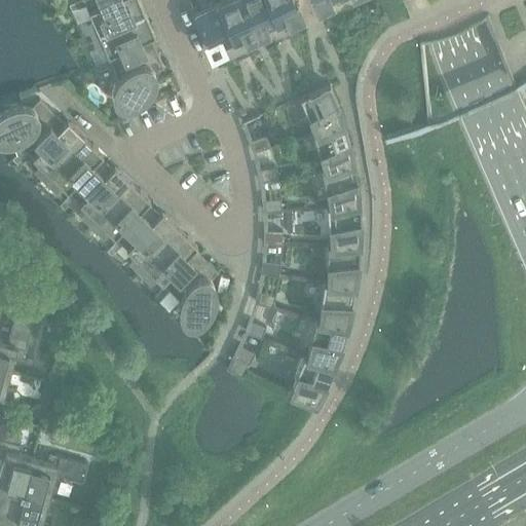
[(71,9),(78,6),(76,0),(69,3),(71,9)]
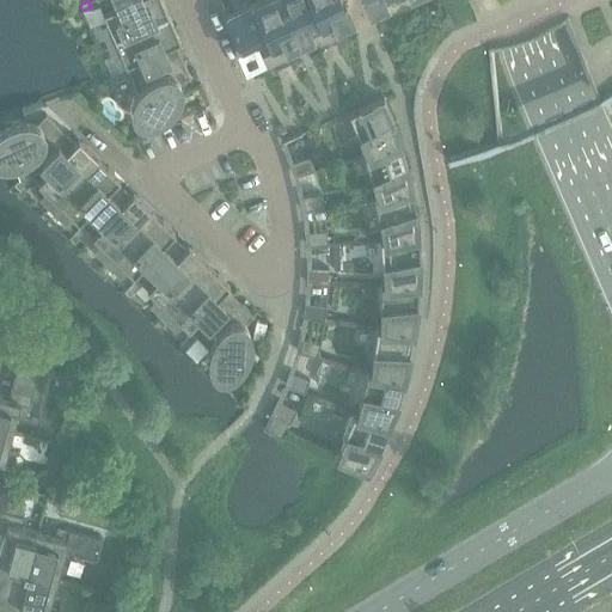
[(98,0),(89,0),(91,7),(99,4),(106,20),(103,22),(103,26),(104,30),(105,35),(106,38),(165,13),(160,0),(98,0)]
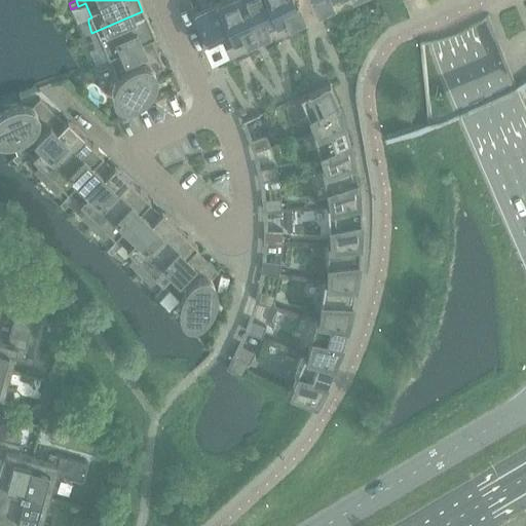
[(250,36),(256,33),(241,0),(222,0),(217,2),(233,38),(248,32),(250,36)]
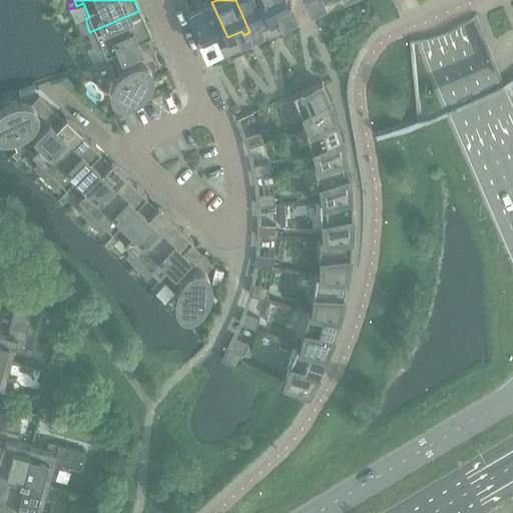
[(269,19),(261,0),(235,0),(249,32),(255,29),(254,26),(269,19)]
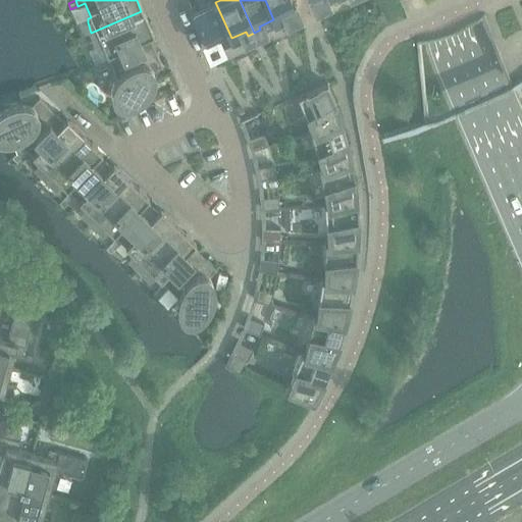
[(291,17),(298,13),(292,0),(265,0),(273,19),(289,13),(291,17)]
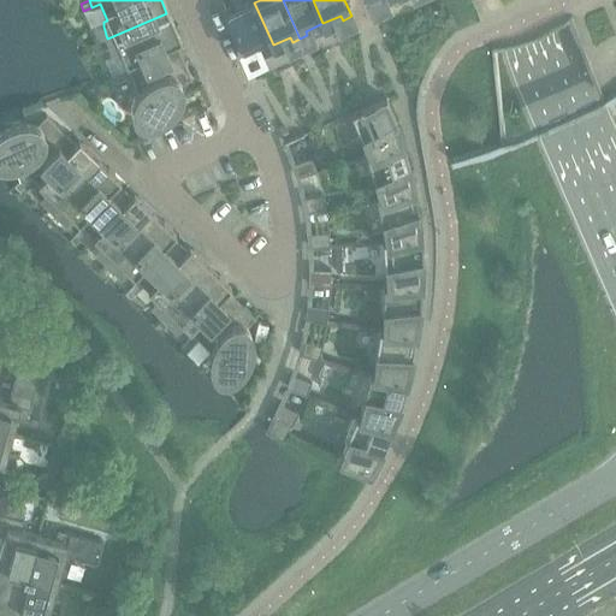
[(255,53),(273,45),(254,3),(227,15),(248,60),(256,57),(255,53)]
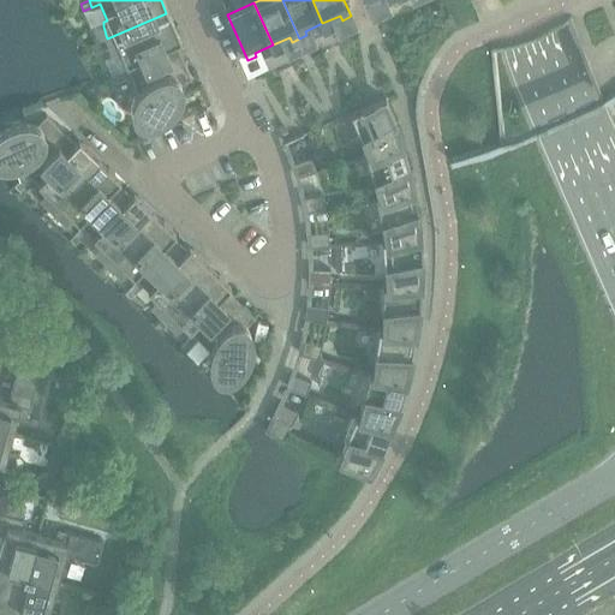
[(174,24),(172,25),(166,13),(107,39),(109,42),(112,46),(114,49),(117,53),(120,51),(127,67),(129,71),(179,49),(173,35),(178,33),(174,24)]
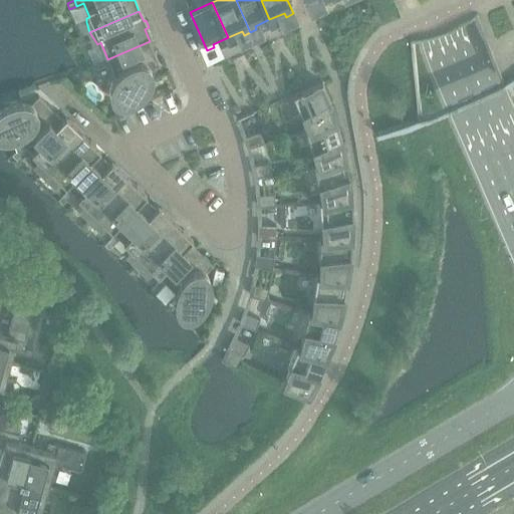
[(146,70),(160,64),(150,41),(107,59),(106,56),(99,59),(102,65),(109,62),(114,75),(111,80),(109,87),(109,90),(110,94),(115,99),(118,100),(122,100),(131,98),(137,94),(138,93),(143,89),(145,87),(148,82),(149,79),(146,70)]
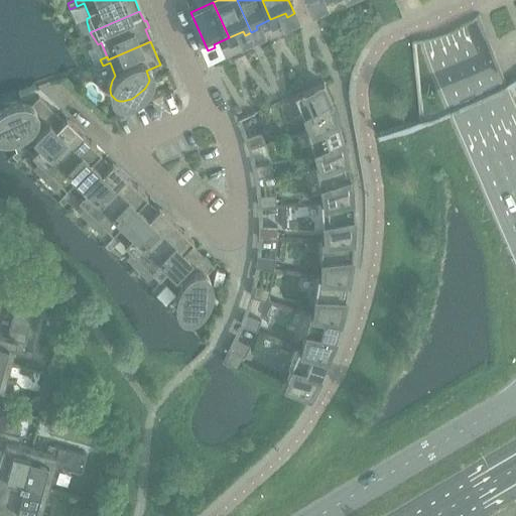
[(96,69),(103,66),(100,59),(93,62),(96,69)]
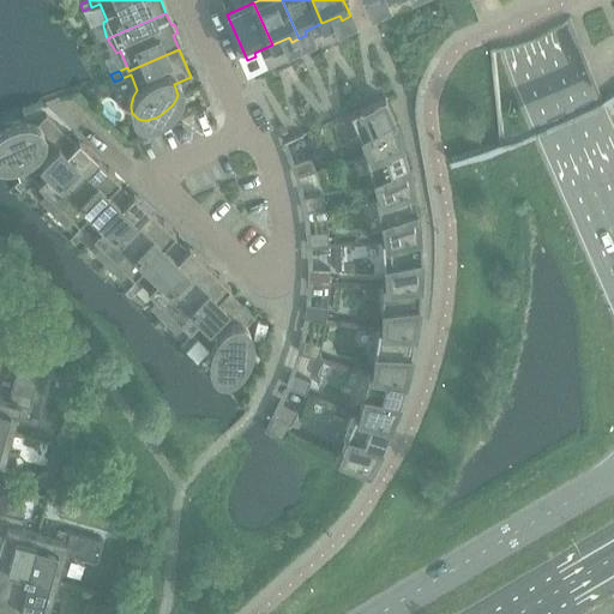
[(350,113),(361,138),(365,154),(368,152),(369,154),(402,144),(395,120),(385,97),(350,113)]
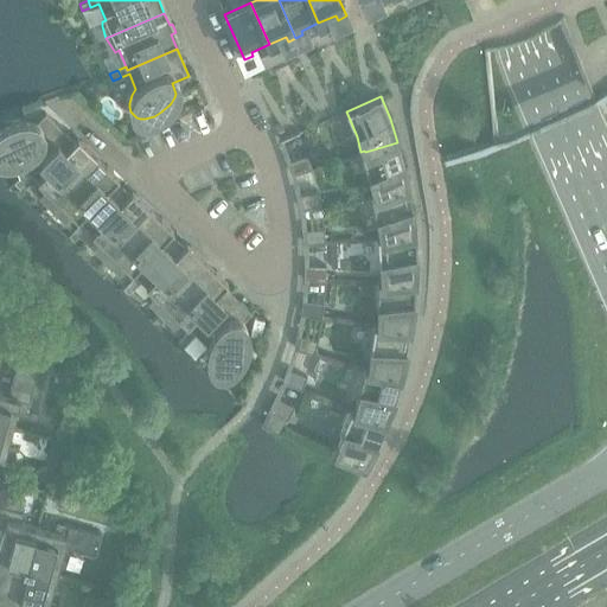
[(39,100),(21,107),(24,113),(44,104),(39,100)]
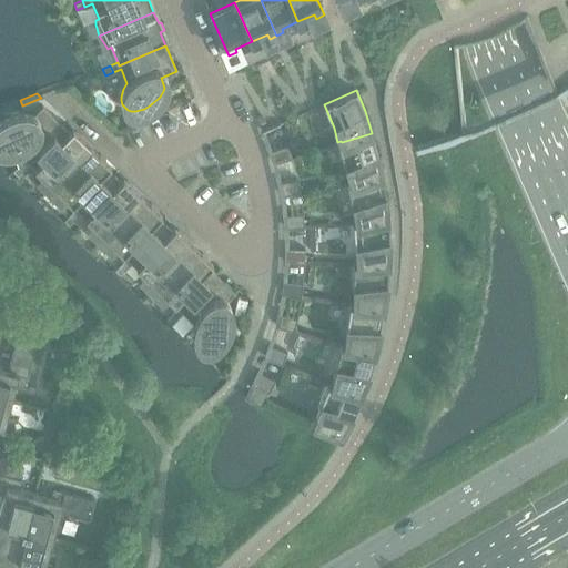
[(62,124),(53,117),(42,105),(30,118),(22,110),(19,111),(12,112),(10,113),(3,117),(0,118),(0,148),(7,149),(13,148),(24,159),(27,161),(62,124)]
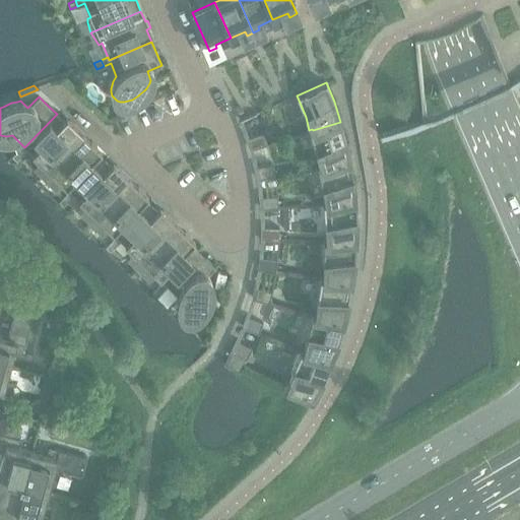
[(70,120),(66,123),(57,114),(24,147),(22,145),(17,150),(21,155),(27,149),(38,159),(36,163),(38,166),(40,169),(42,172),(44,174),(82,135),(73,127),(75,125),(70,120)]
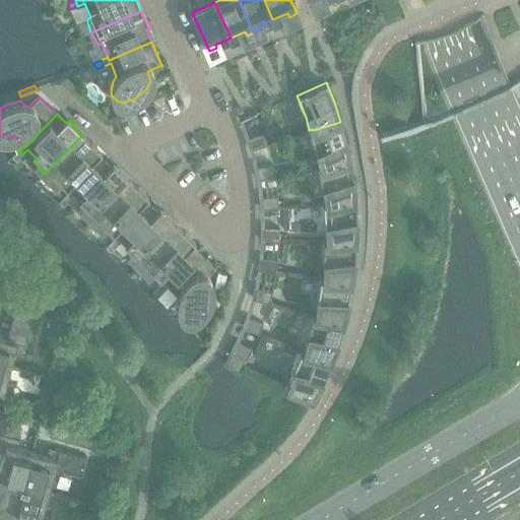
[(349,161),(346,140),(340,122),(313,130),(312,129),(309,130),(316,152),(317,152),(321,166),(321,167),(349,161)]
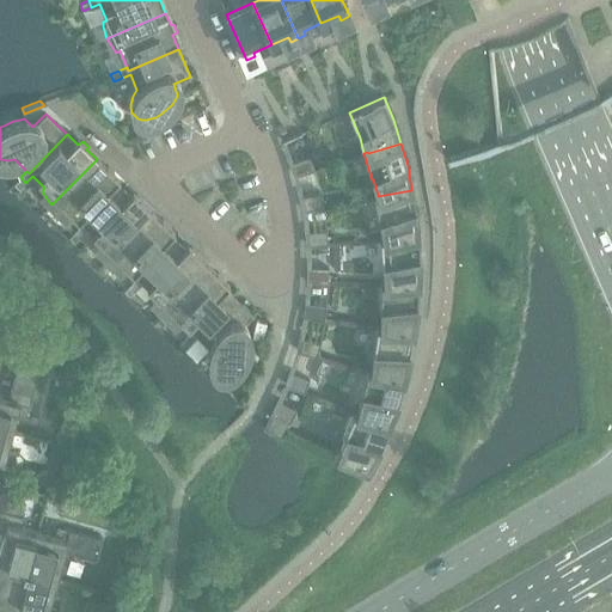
[(295,176),(314,170),(310,157),(291,163),(295,176)]
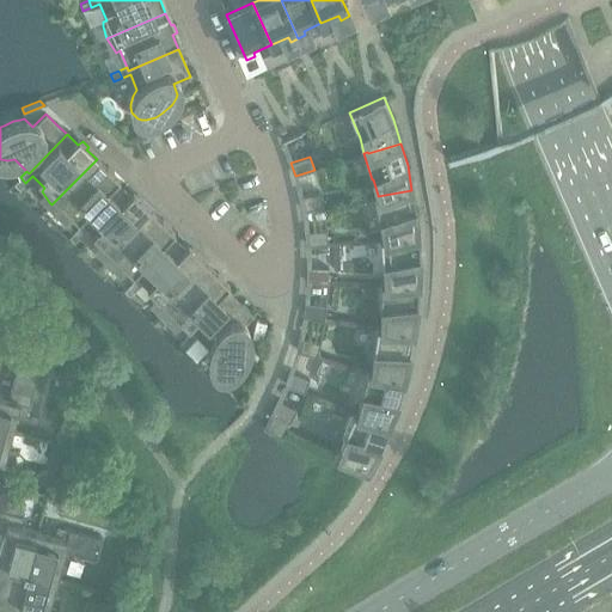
[(108,166),(106,169),(97,159),(51,204),(55,208),(55,207),(59,209),(62,212),(66,214),(68,212),(81,224),(84,226),(122,188),(110,177),(115,172),(108,166)]
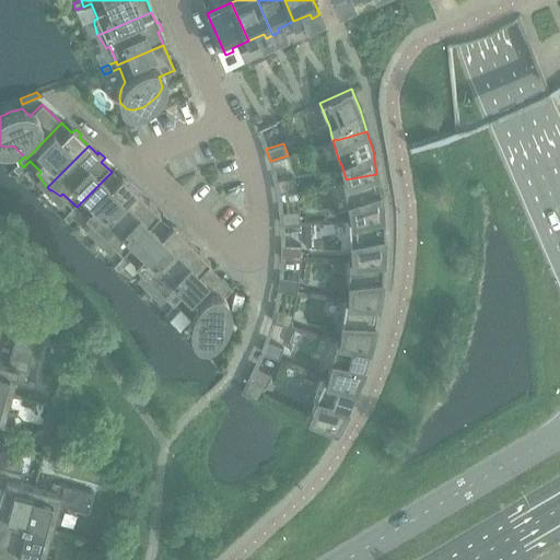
[(18,173),(23,167),(19,162),(13,168),(18,173)]
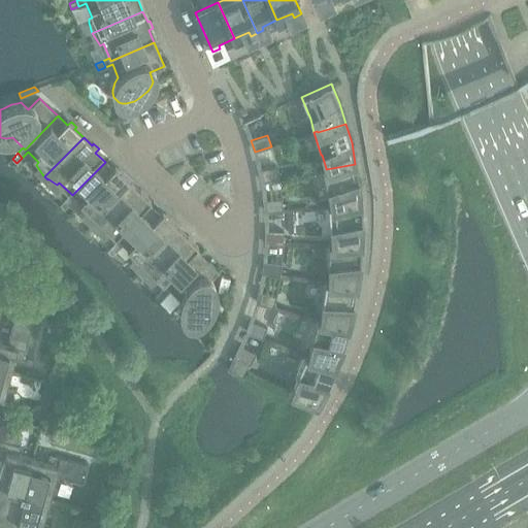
[(118,168),(114,171),(105,162),(72,195),(70,193),(65,199),(67,201),(69,203),(75,197),(87,208),(84,210),(86,215),(88,218),(90,220),(92,223),(131,183),(122,174),(124,173),(118,168)]
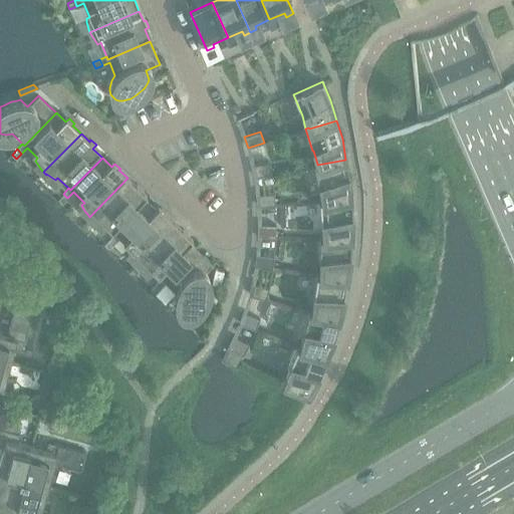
[(350,200),(349,179),(345,160),(317,165),(317,164),(314,165),(318,187),(319,187),(322,201),(322,202),(350,200)]
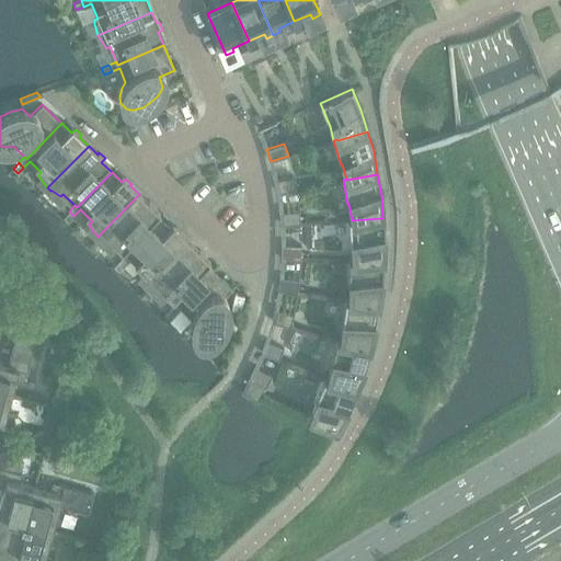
[(278,193),(296,190),(294,176),(275,180),(278,193)]
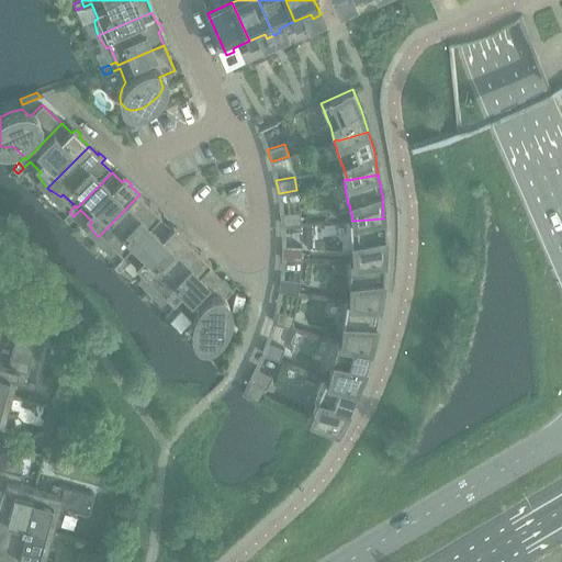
[(149,202),(148,203),(139,194),(98,237),(101,239),(104,242),(108,244),(111,246),(113,243),(125,255),(128,257),(163,221),(152,211),(156,208),(149,202)]
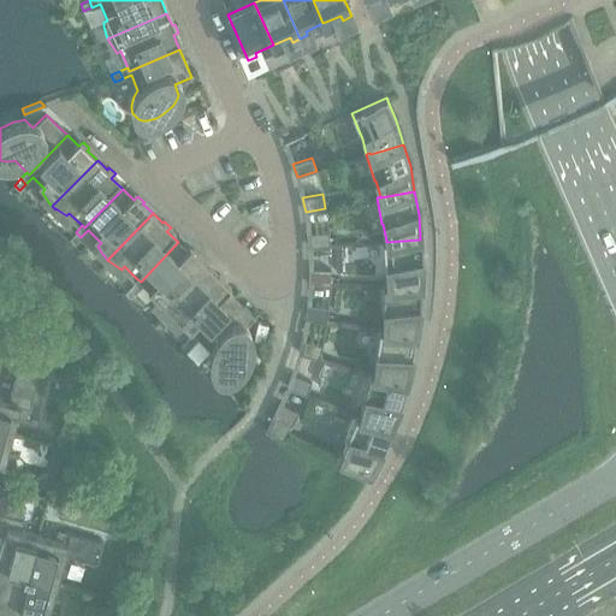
[(81,237),(78,235),(76,232),(70,238),(75,243),(81,237)]
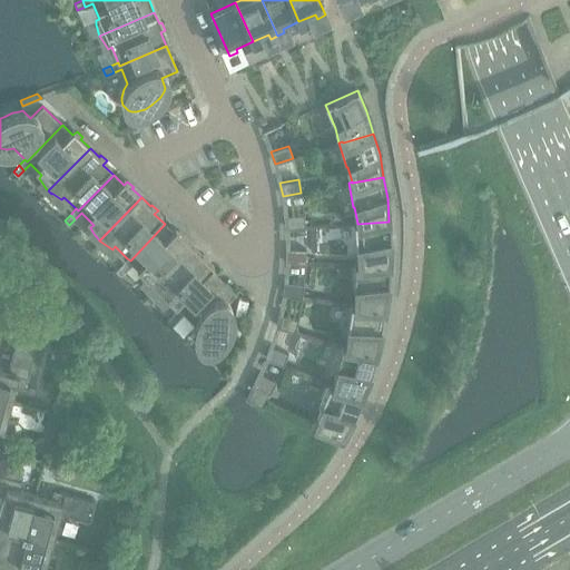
[(287,228),(305,227),(304,215),(285,216),(287,228)]
